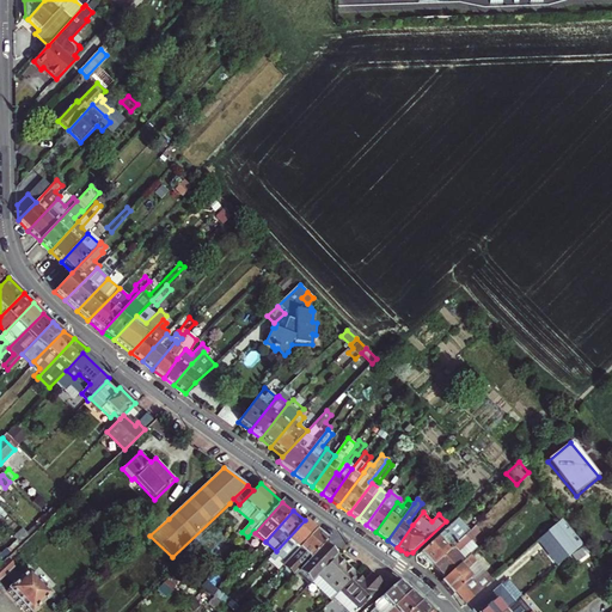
[(31,537),(49,520),(43,514),(35,524),(29,524),(23,528),(31,537)]
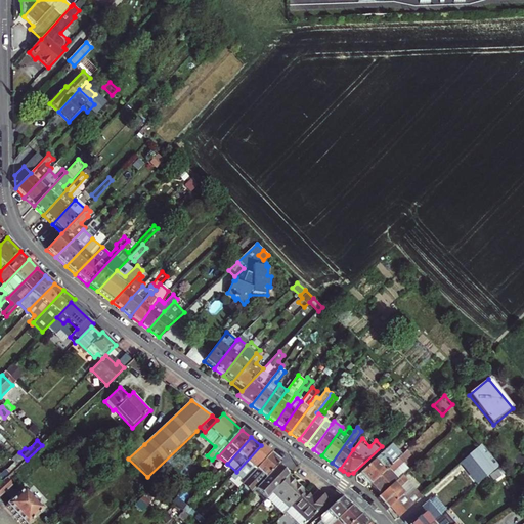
[(359,473),(369,484),(397,457),(401,453),(392,443),(359,473)]
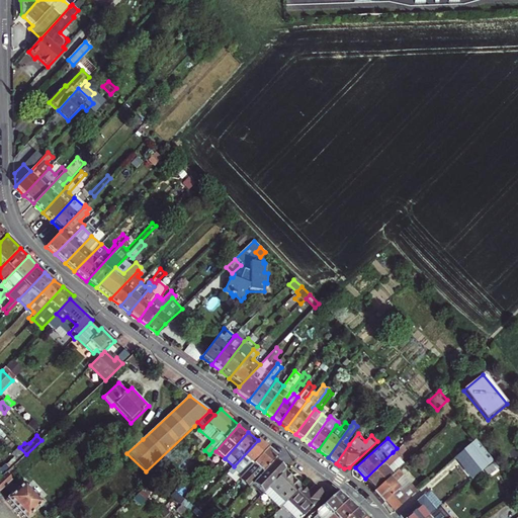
[(478,438),(455,457),(472,479),(494,460),(478,438)]
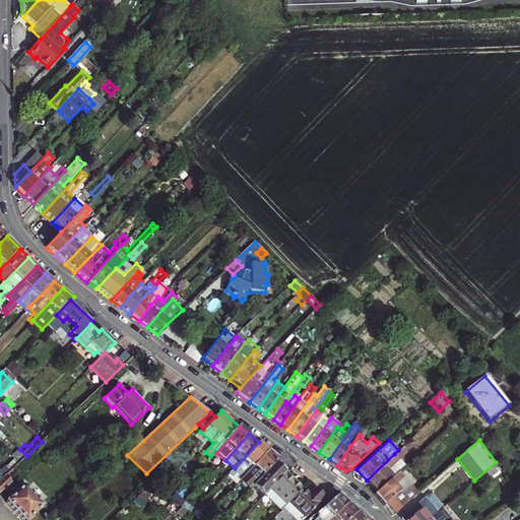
[(269,451),(259,442),(235,468),(229,474),(238,483),(240,481),(269,451)]
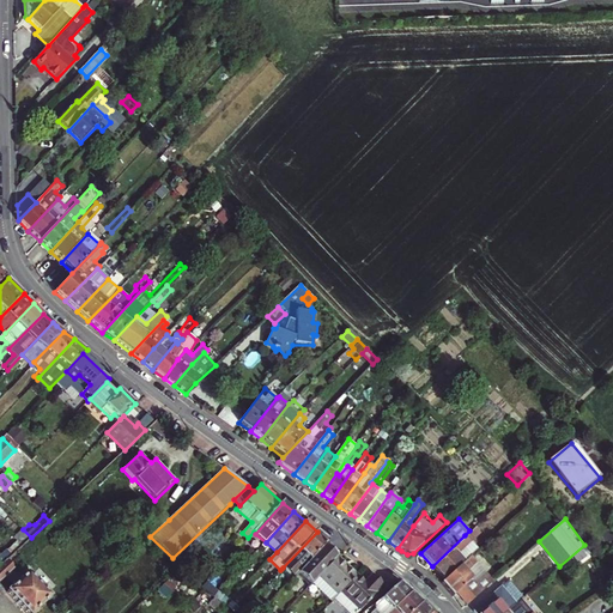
[(475,527),(466,536),(471,541),(480,532),(475,527)]
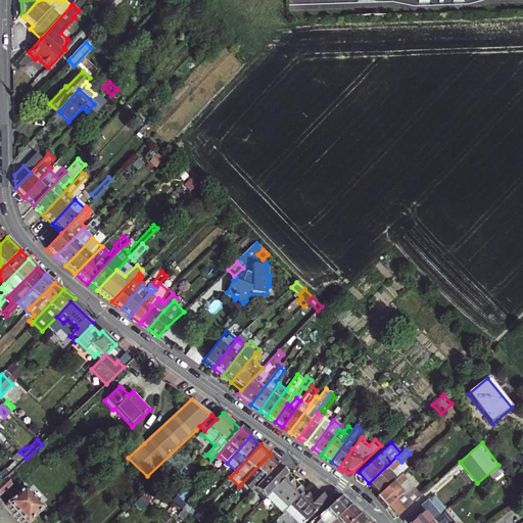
[(19,452),(18,452),(12,458),(19,466),(27,459),(19,452)]
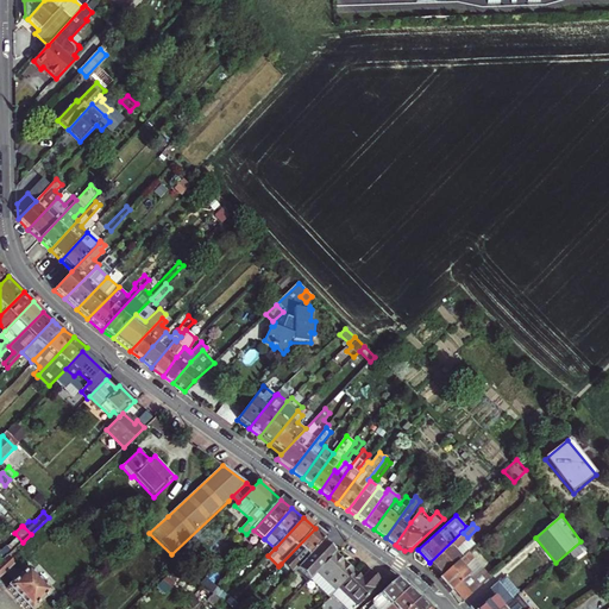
[(297,569),(326,538),(315,528),(281,564),(292,575),(297,569)]
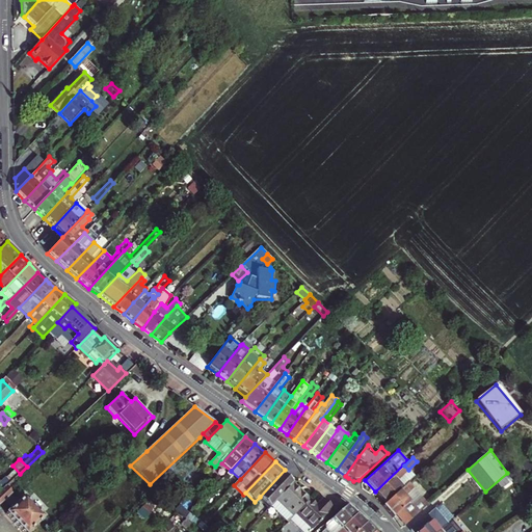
[(375,491),(386,503),(408,482),(415,476),(408,470),(404,466),(403,464),(375,491)]
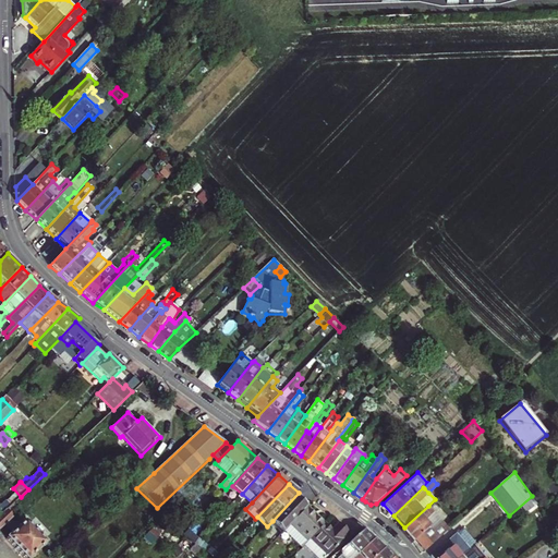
[(273,521),(283,532),(302,511),(298,508),(296,506),(303,499),(304,497),(299,493),(273,521)]
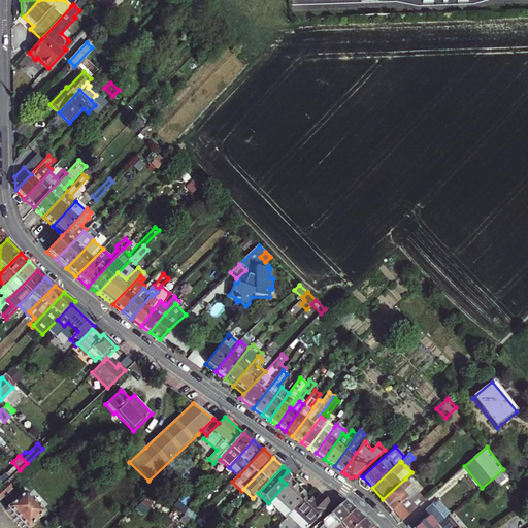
[(287,472),(281,479),(282,481),(286,484),(291,479),(292,477),(287,472)]
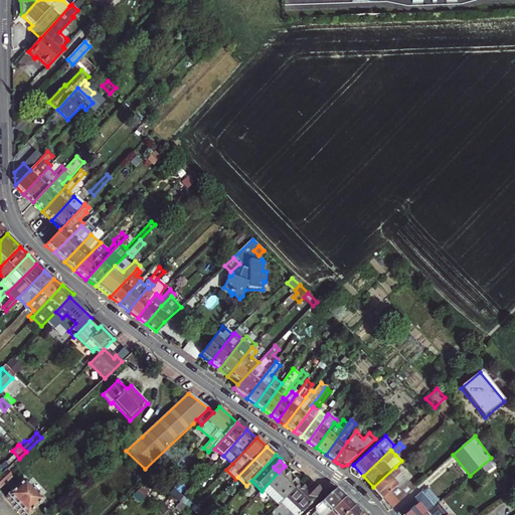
[(0,476),(0,477),(11,467),(5,462),(0,466),(0,476)]
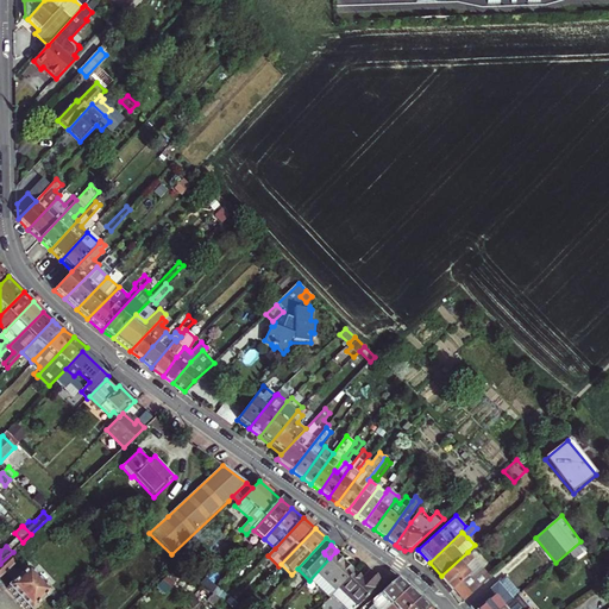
[(0,564),(0,563),(0,578),(16,565),(12,560),(19,553),(16,548),(13,552),(0,564)]
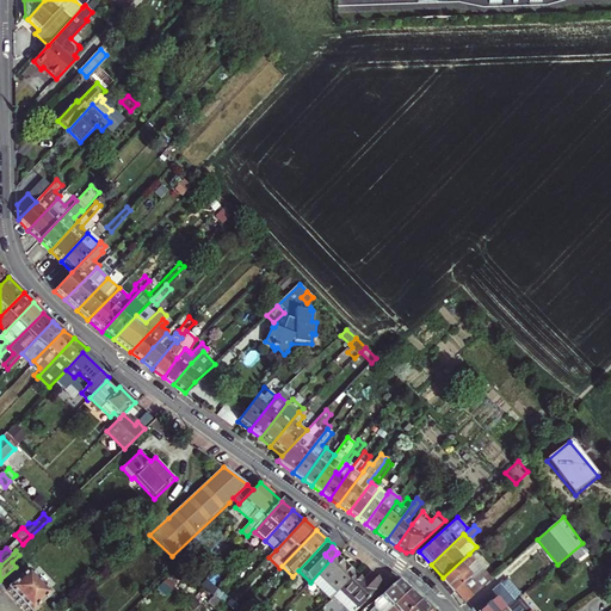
[(331,600),(333,597),(357,572),(337,554),(331,560),(310,582),(331,600)]
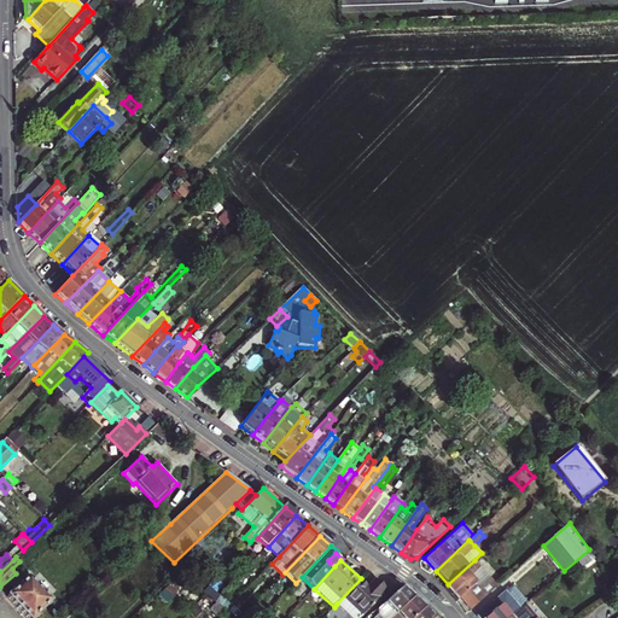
[(471,578),(482,567),(474,560),(448,584),(444,587),(456,601),(461,596),(472,608),(497,587),(487,573),(474,584),(471,578)]
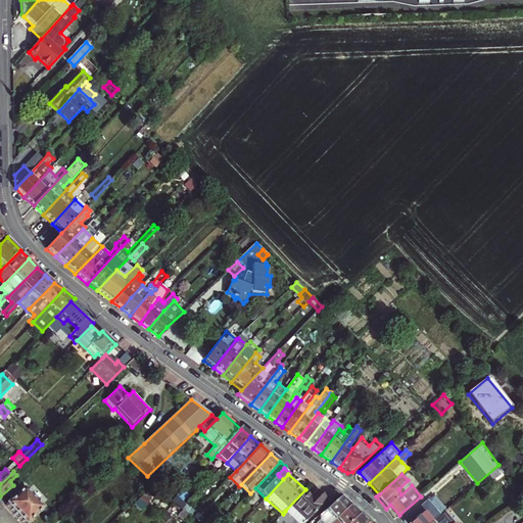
[(29,522),(44,509),(24,487),(6,505),(24,522),(29,522)]
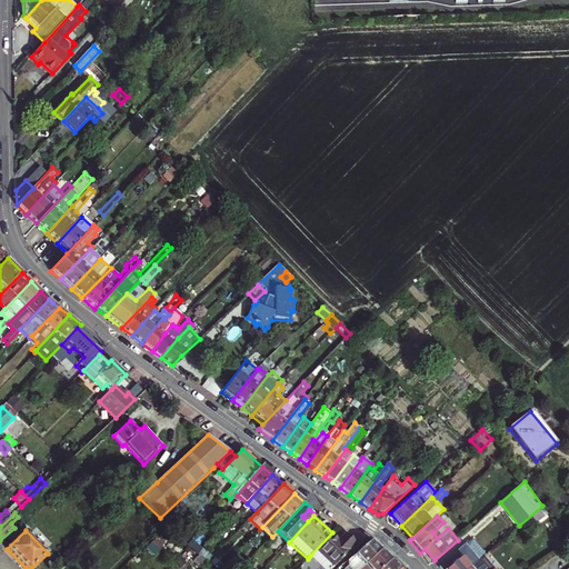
[(332,532),(310,556),(323,568),(330,568),(356,543),(345,533),(339,538),(332,532)]
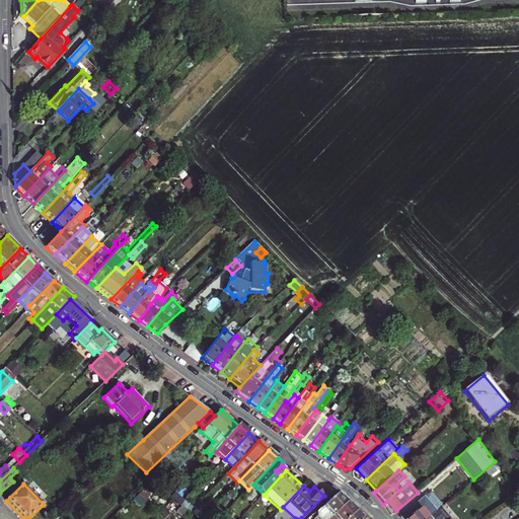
[(186,501),(176,492),(171,497),(180,506),(186,501)]
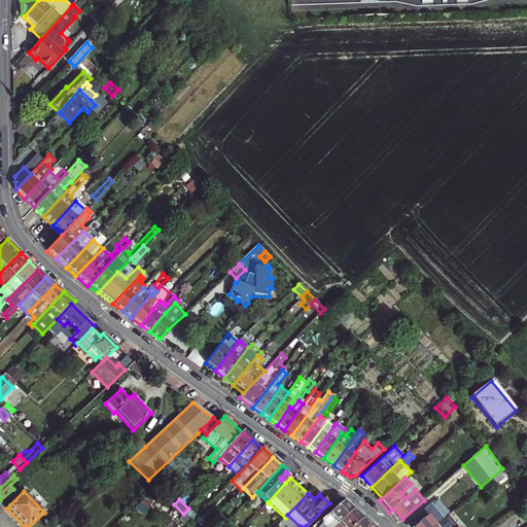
[(336,526),(355,511),(343,500),(322,520),(322,523),(317,526),(336,526)]
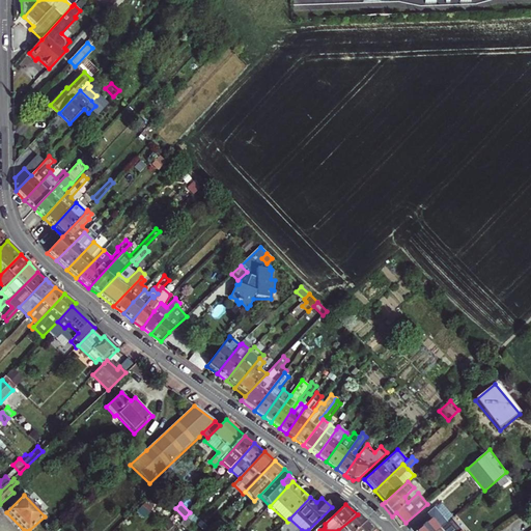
[(411,530),(412,530),(438,530),(448,522),(436,507),(411,530)]
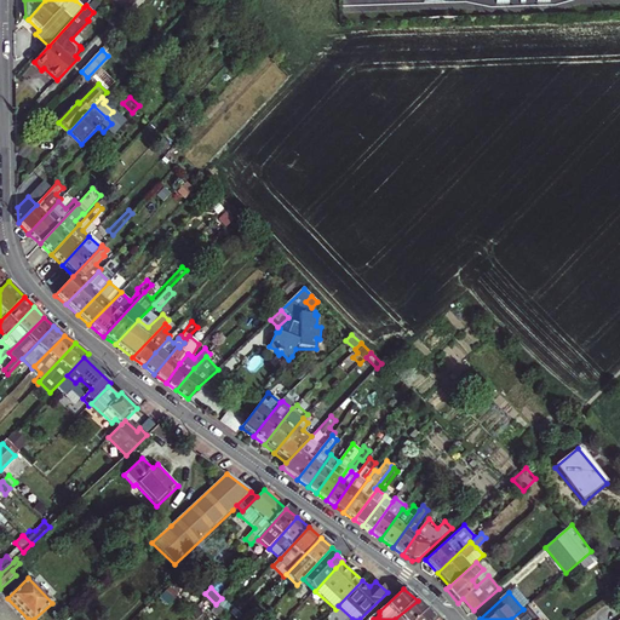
[(523,609),(511,619),(534,619),(532,616),(529,619),(526,615),(539,603),(535,600),(523,609)]
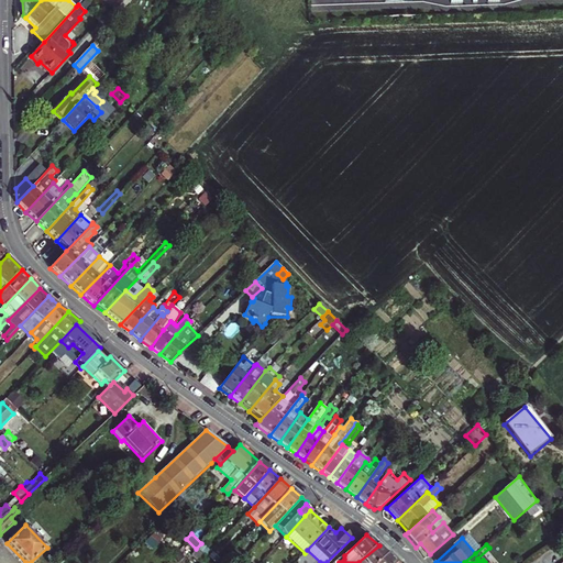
[(184,552),(188,556),(195,550),(190,545),(184,552)]
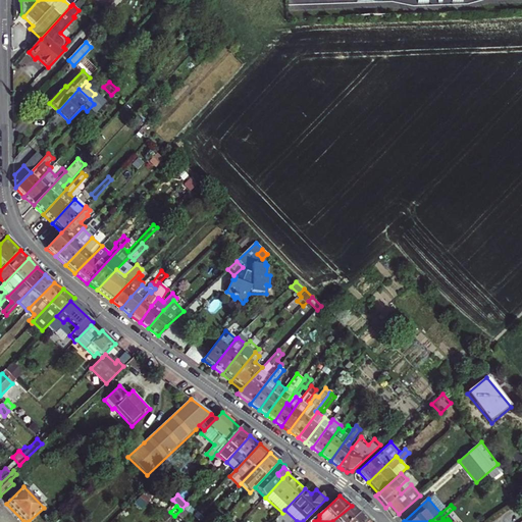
[(352,506),(332,521),(350,521),(359,513),(352,506)]
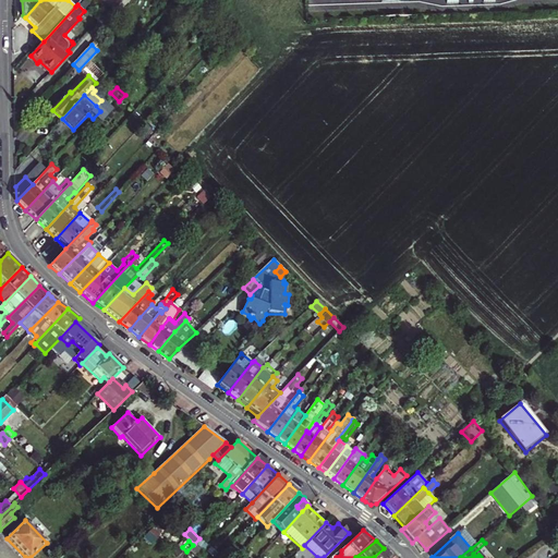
[(180,557),(195,557),(203,552),(194,544),(193,545),(186,552),(180,557)]
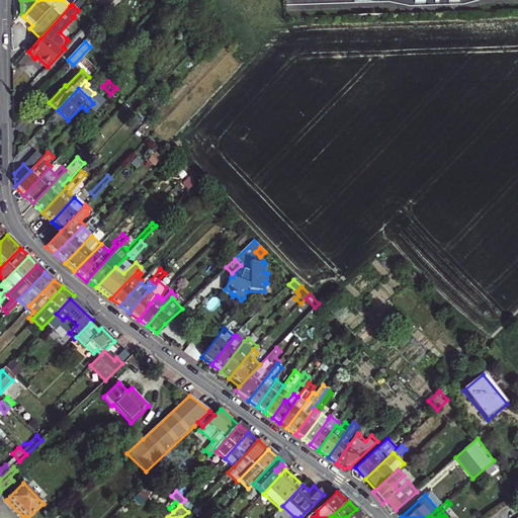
[(219,517),(210,509),(203,517),(204,517),(219,517)]
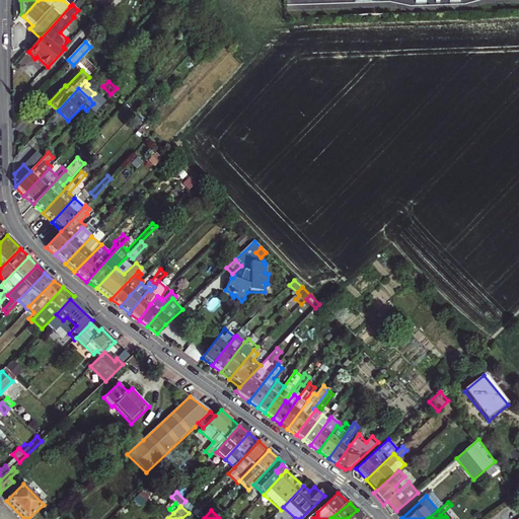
[(348,518),(365,518),(357,510),(348,518)]
